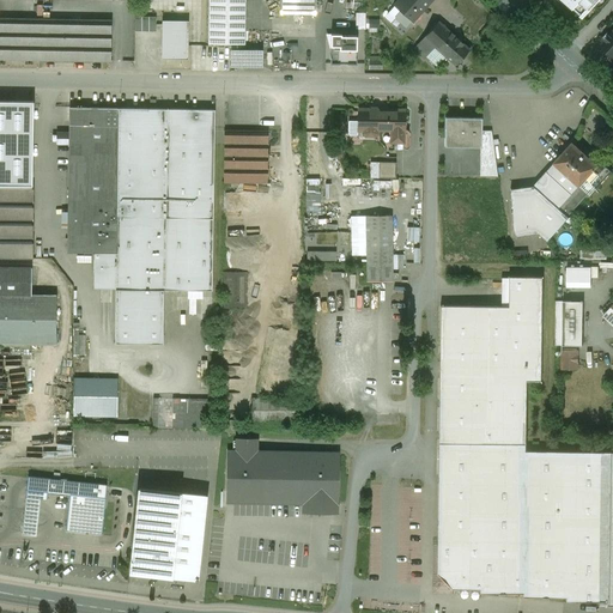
[(244,0),(208,0),(208,44),(244,44),(244,0)]
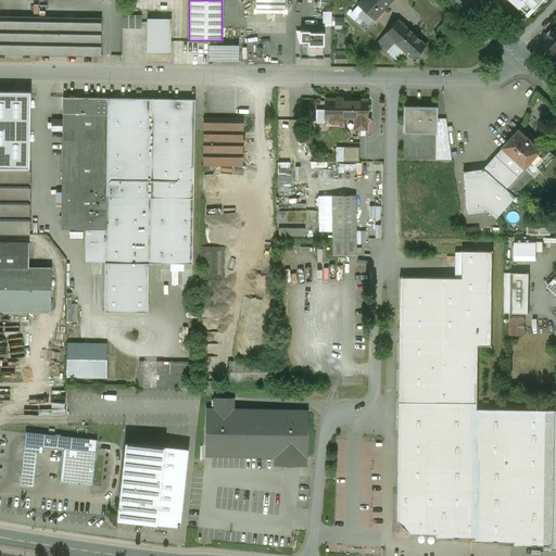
[(286,0),(253,0),(253,10),(286,10),(286,0)]
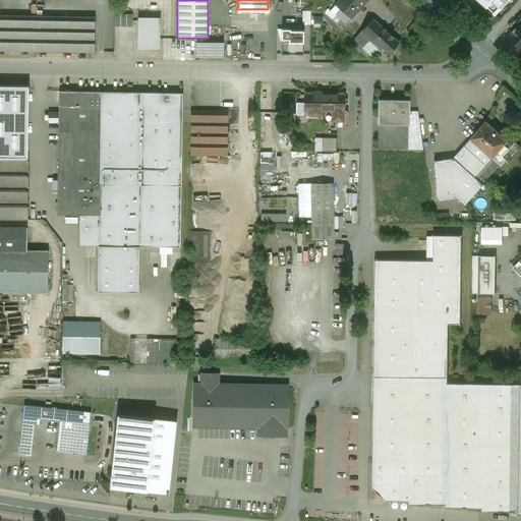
[(339,0),(335,4),(350,18),(366,0),(339,0)]
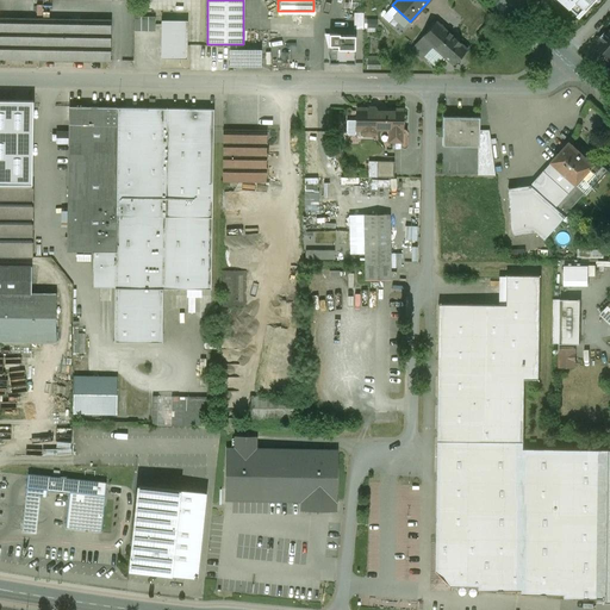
[(559,0),(578,17),(592,0),(559,0)]
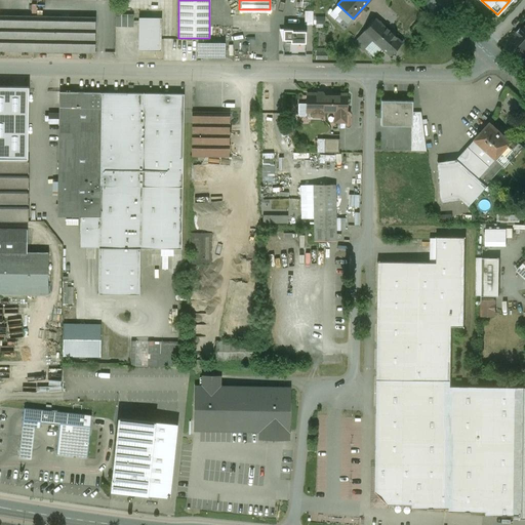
[(133,15),(115,14),(115,27),(133,28),(133,15)]
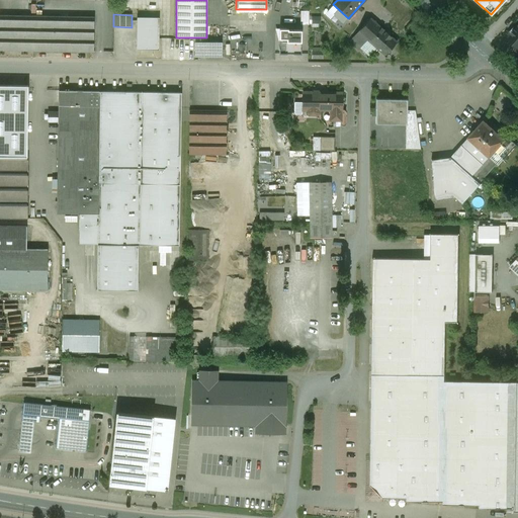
[(94,18),(0,16),(0,51),(93,53),(94,18)]
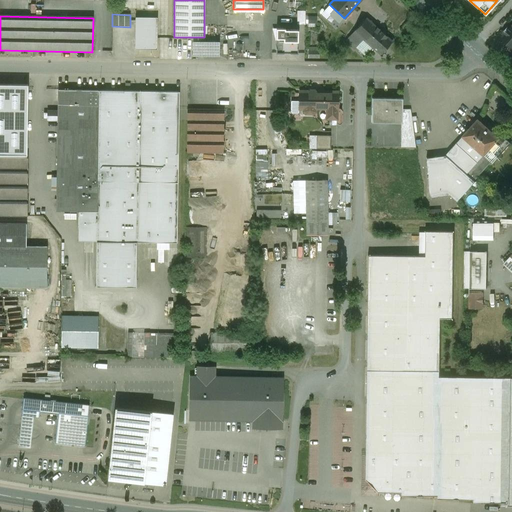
[(157,18),(135,17),(135,50),(157,50),(157,18)]
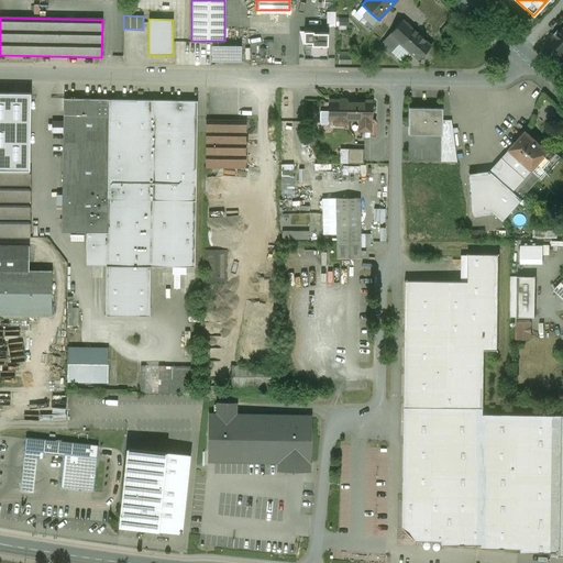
[(431,46),(403,20),(385,40),(394,48),(398,43),(409,53),(418,61),(431,46)]
